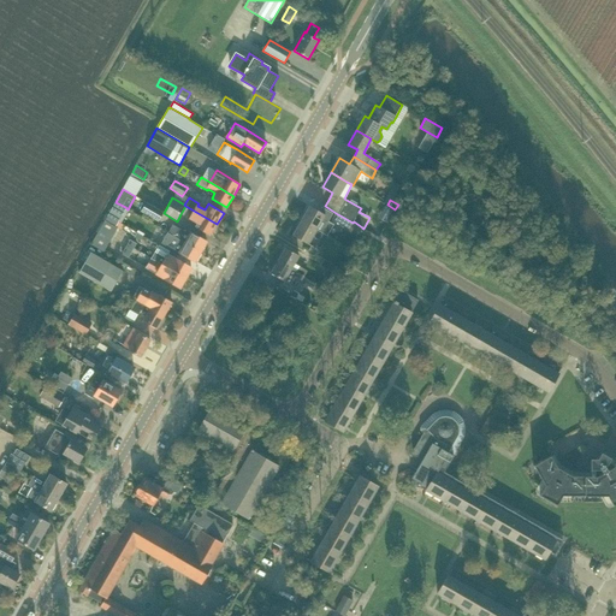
[(116,202),(111,209),(120,214),(125,207),(116,202)]
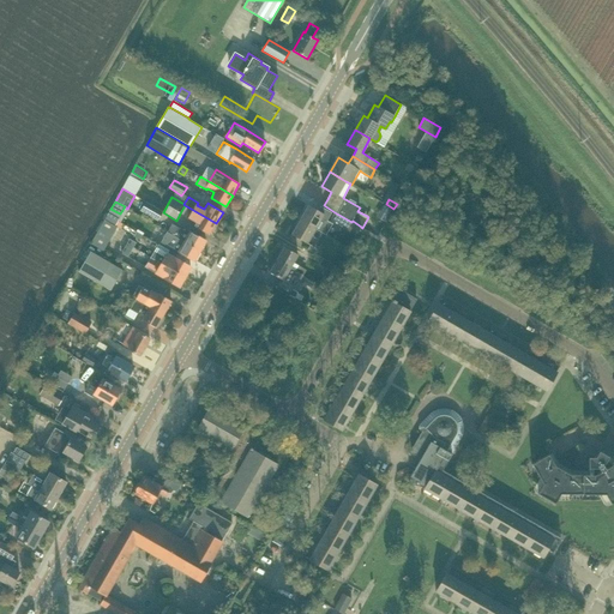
[(163,212),(146,202),(140,211),(158,221),(163,212)]
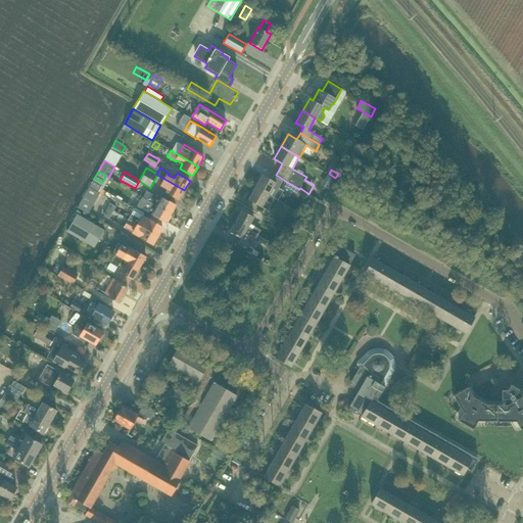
[(184,190),(157,175),(153,182),(160,186),(160,185),(167,190),(165,192),(179,200),(184,190)]
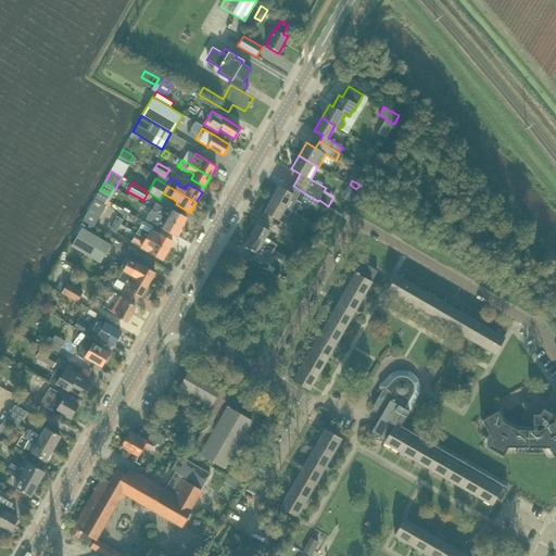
[(279,186),(272,199),(286,207),(295,213),(301,203),(295,200),(300,192),(290,187),(288,191),(279,186)]
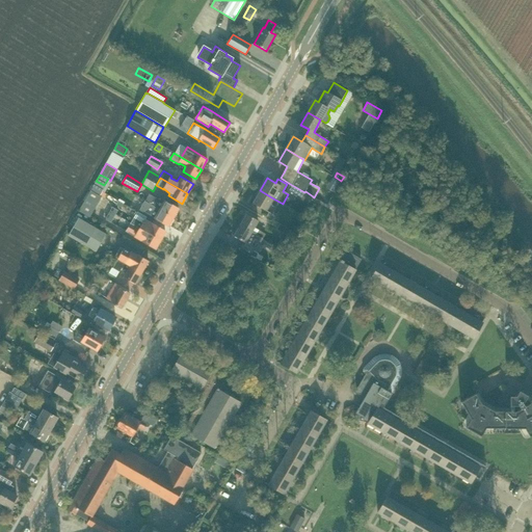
[(301,197),(304,192),(290,184),(287,189),(301,197)]
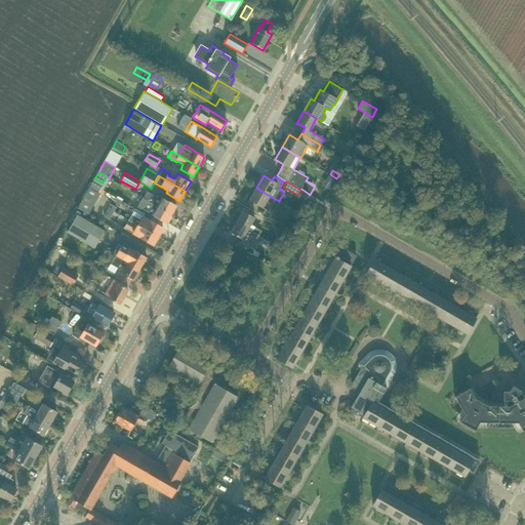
[(101,195),(98,194),(101,189),(91,184),(84,197),(95,203),(101,195)]
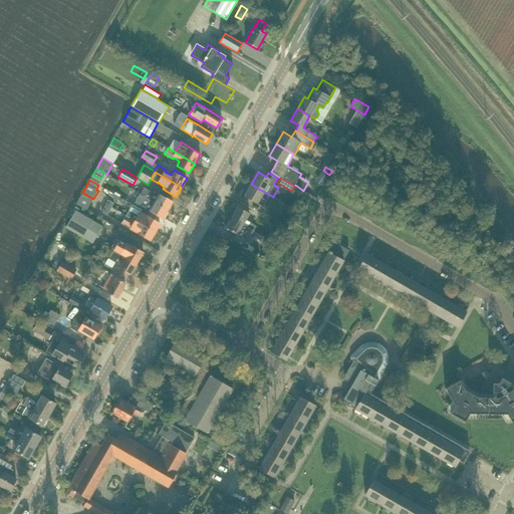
[(264,192),(251,184),(244,196),(257,204),(264,192)]
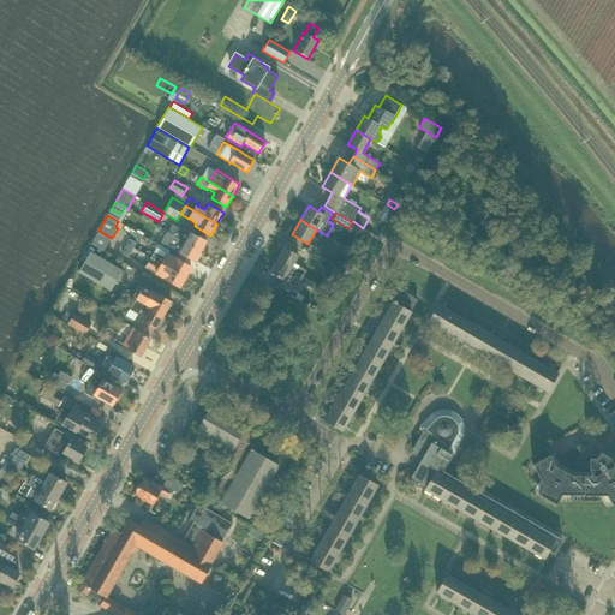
[(207,242),(190,232),(189,233),(172,225),(168,232),(167,233),(171,234),(201,251),(207,242)]
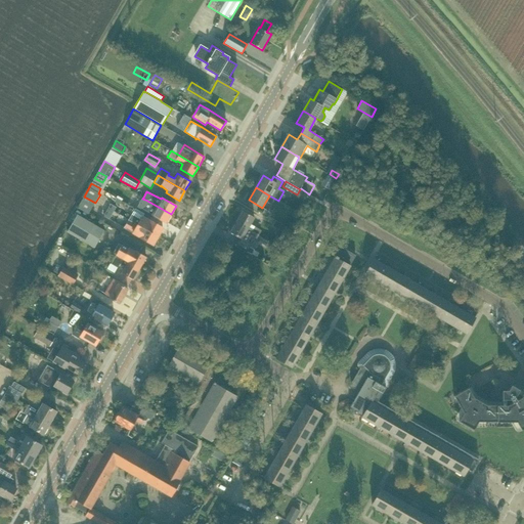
[(89,214),(95,203),(84,197),(78,208),(89,214)]
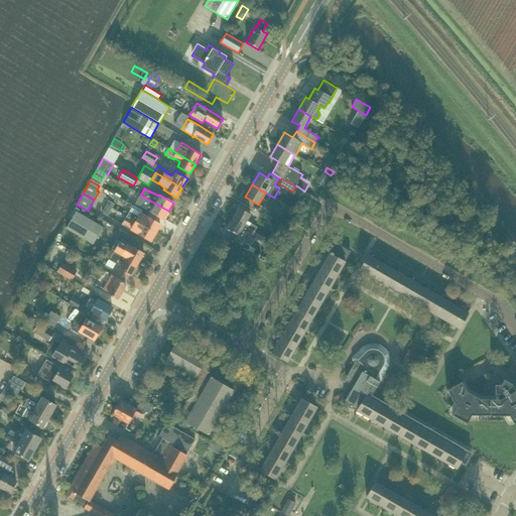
[(137,199),(145,204),(143,208),(163,220),(168,211),(143,197),(140,196),(141,195),(139,194),(137,199)]
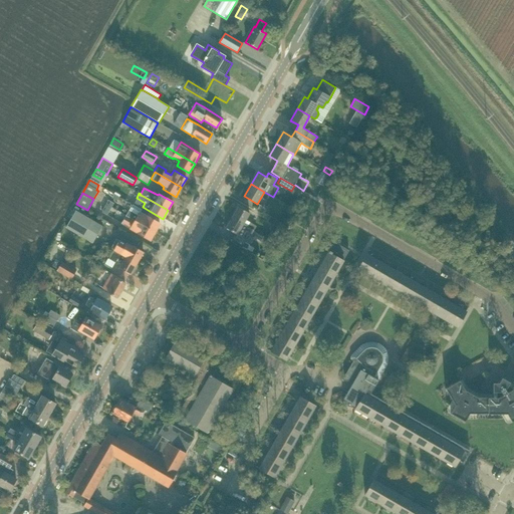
[(257,226),(245,220),(249,213),(238,206),(232,217),(254,230),(257,226)]
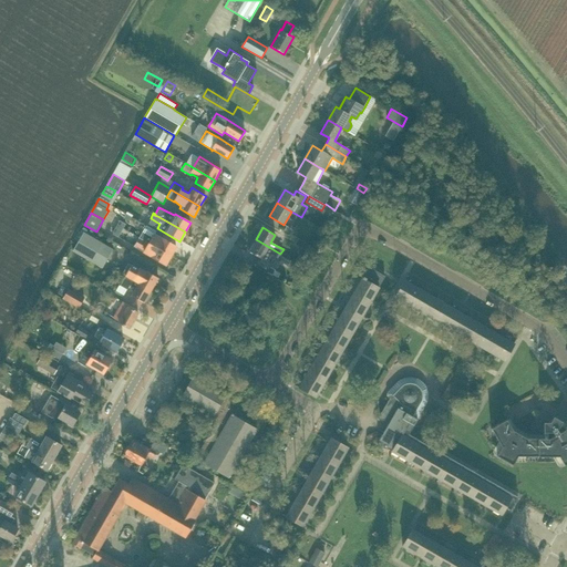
[(89,260),(102,267),(113,249),(84,232),(73,250),(89,260)]
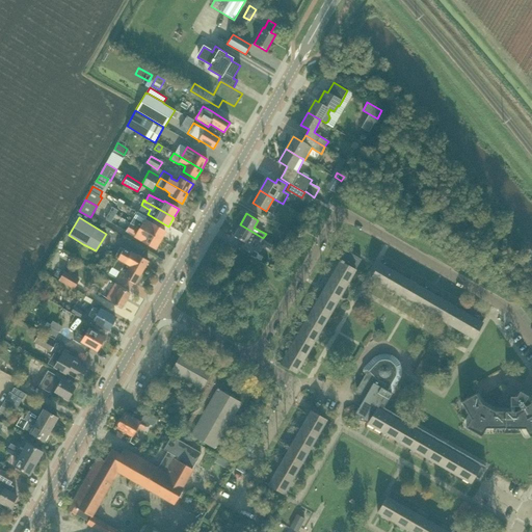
[(161,240),(165,232),(152,223),(153,223),(145,218),(143,222),(134,217),(131,223),(161,240)]
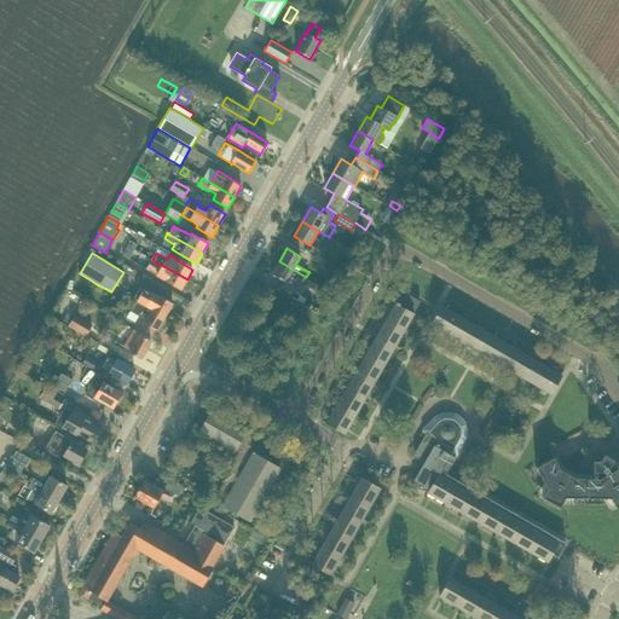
[(181,289),(187,279),(152,260),(146,270),(157,275),(181,289)]
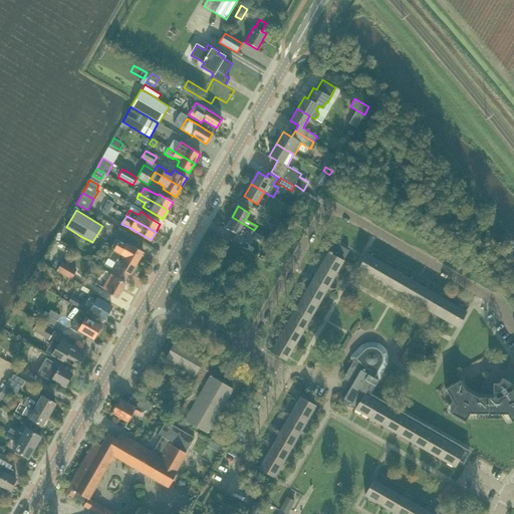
[(267,222),(277,227),(281,222),(270,216),(267,222)]
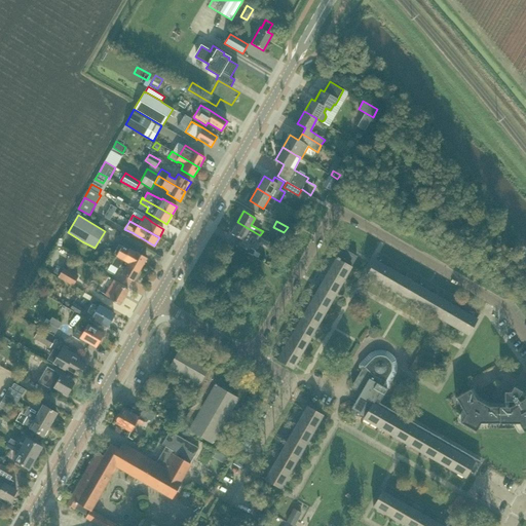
[(260,235),(237,222),(231,233),(248,243),(252,236),(258,240),(260,235)]
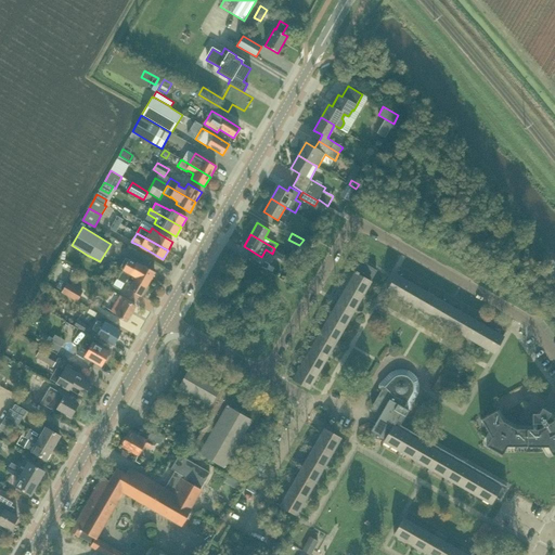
[(275,248),(271,256),(283,261),(286,255),(275,248)]
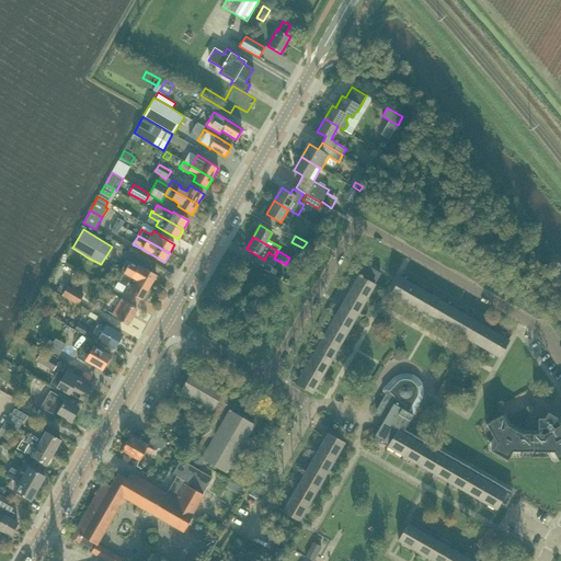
[(121,271),(125,273),(149,287),(157,275),(144,268),(138,265),(137,266),(127,261),(121,271)]
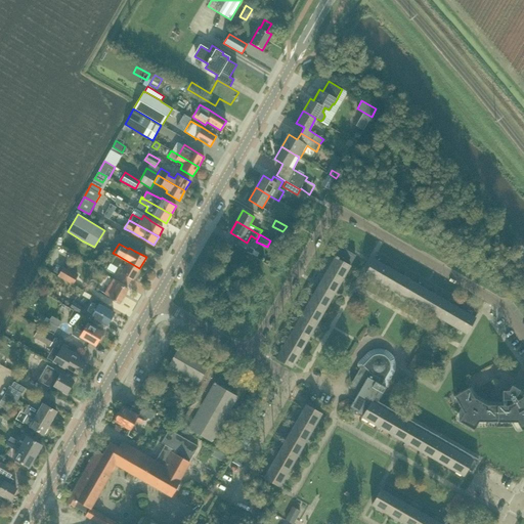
[(335,257),(349,266),(355,255),(341,247),(335,257)]
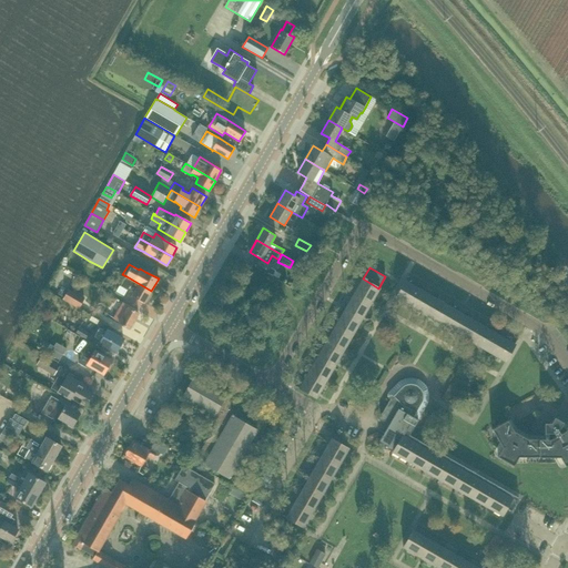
[(144,304),(151,291),(127,276),(120,286),(128,291),(130,286),(135,290),(131,296),(144,304)]
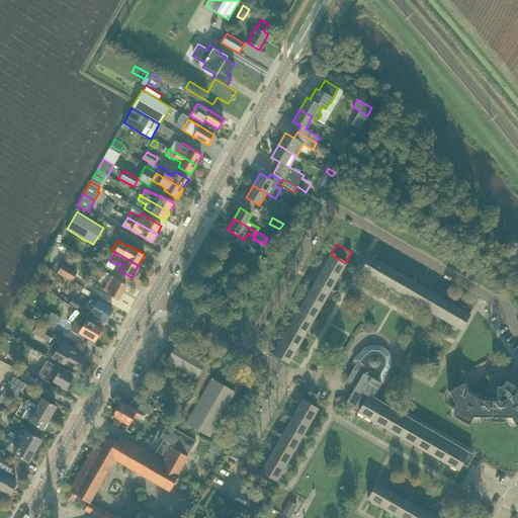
[(346,263),(345,263),(331,254),(327,261),(342,270),(346,263)]
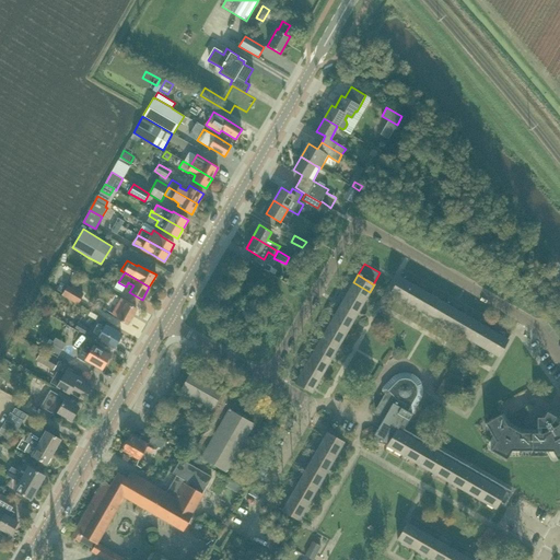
[(397,298),(407,281),(399,277),(389,293),(397,298)]
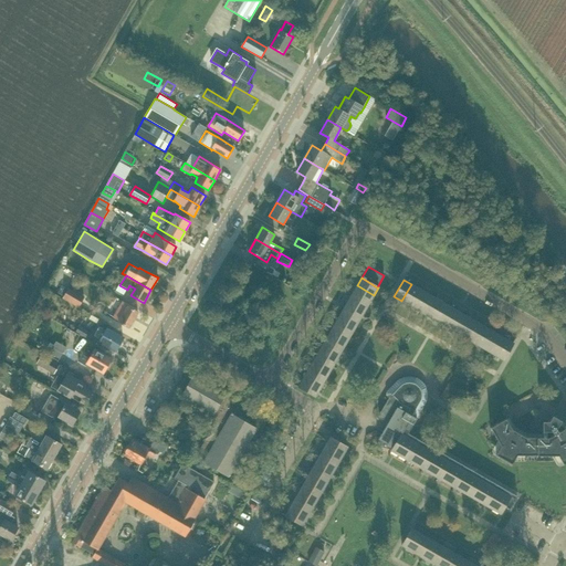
[(409,305),(419,289),(411,284),(401,301),(409,305)]
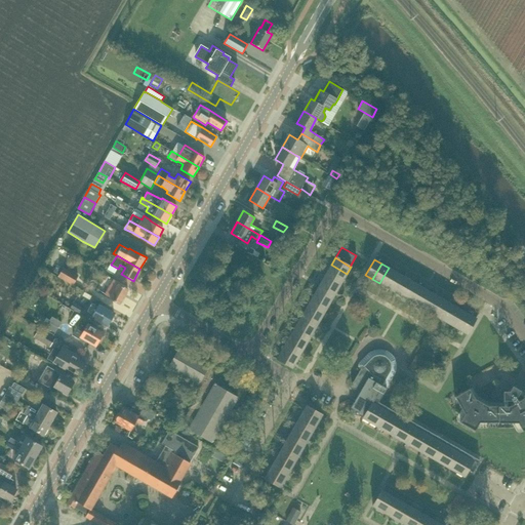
[(342,281),(347,274),(331,265),(327,272),(342,281)]
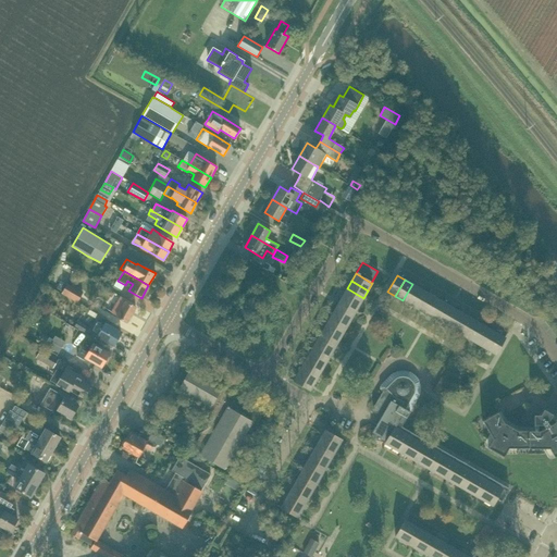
[(84,293),(70,284),(67,283),(61,294),(77,302),(84,293)]
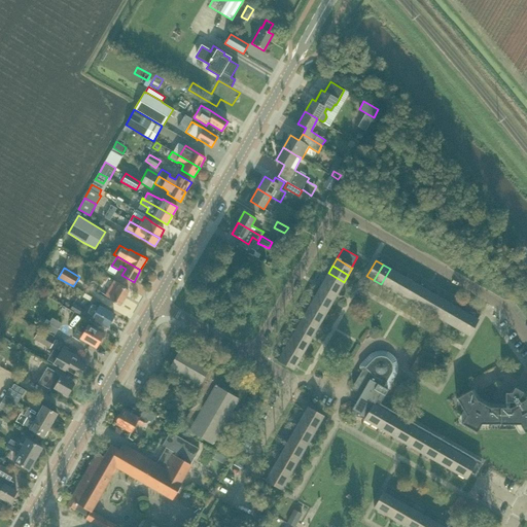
[(388,288),(397,273),(390,269),(381,284),(388,288)]
